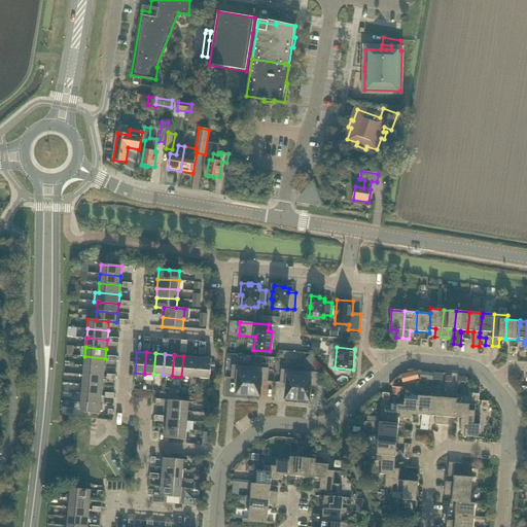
[(105,367),(105,358),(84,356),(84,365),(105,367)]
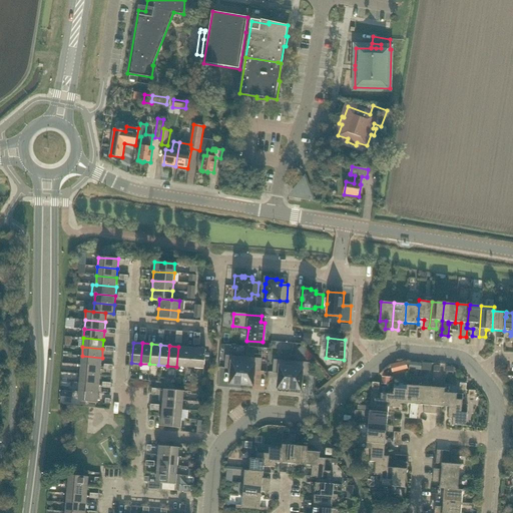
[(185,367),(187,347),(178,347),(176,367),(185,367)]
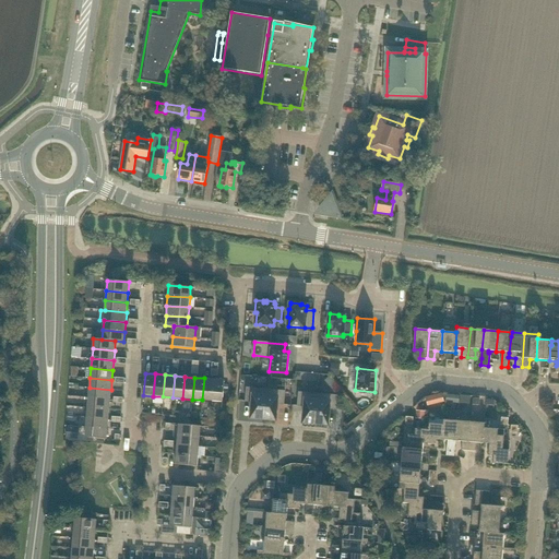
[(212,401),(214,379),(204,378),(202,400),(212,401)]
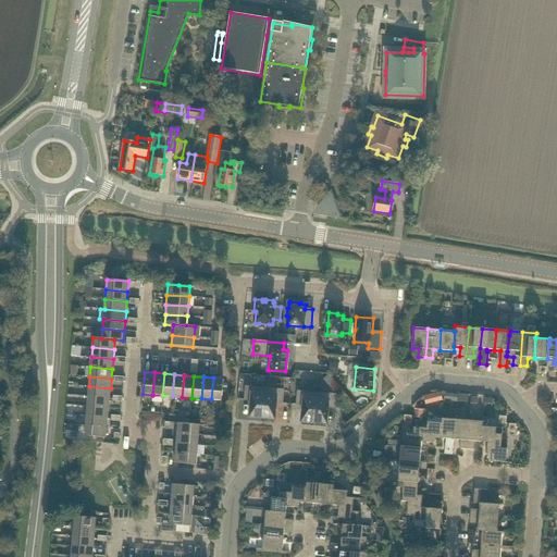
[(222,400),(223,379),(213,378),(211,399),(222,400)]
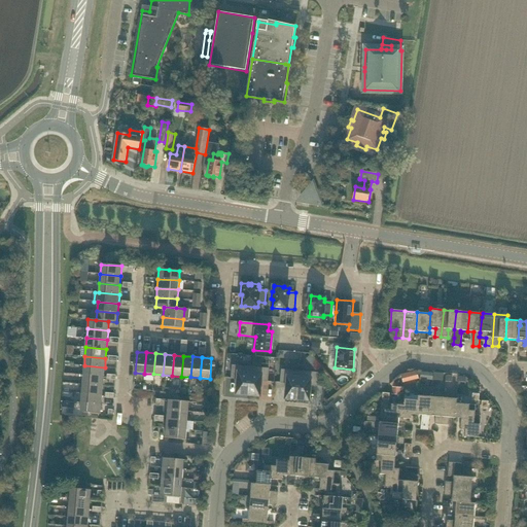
[(104,377),(105,367),(84,365),(83,375),(104,377)]
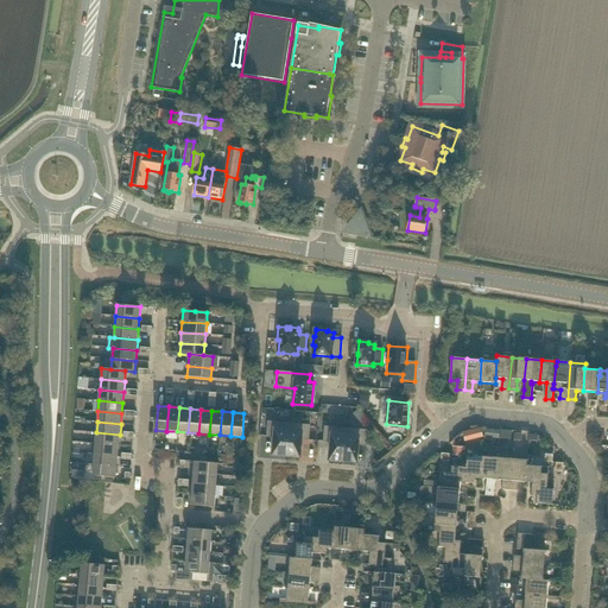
[(286,456),(289,424),(268,422),(267,438),(274,438),(273,455),(276,455),(277,455),(284,455),(284,456),(285,456),(285,455),(286,456)]
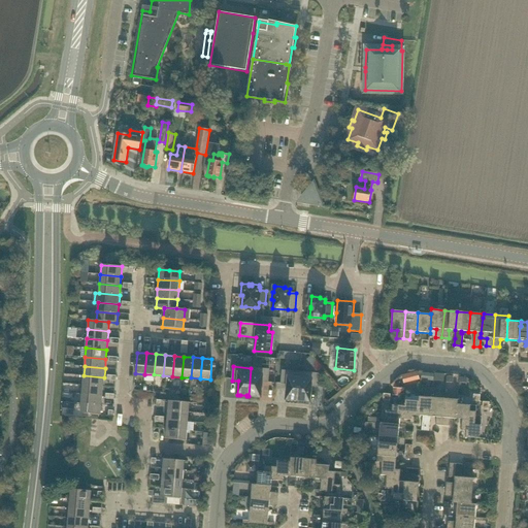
[(268,383),(269,369),(265,369),(255,368),(251,368),(249,396),(250,396),(251,396),(257,396),(258,397),(258,396),(260,397),(262,382),(268,383)]
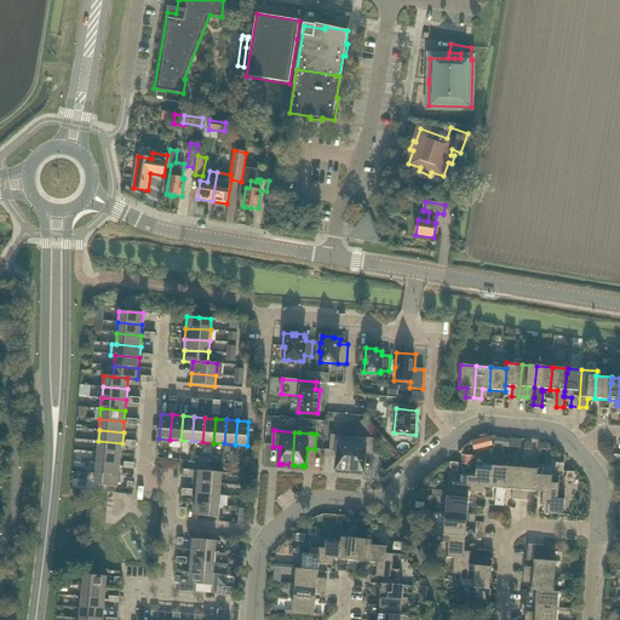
[(352,441),(352,437),(351,437),(332,435),(331,451),(338,451),(337,469),(339,469),(340,469),(348,469),(348,470),(349,470),(350,470),(352,445),(352,441)]
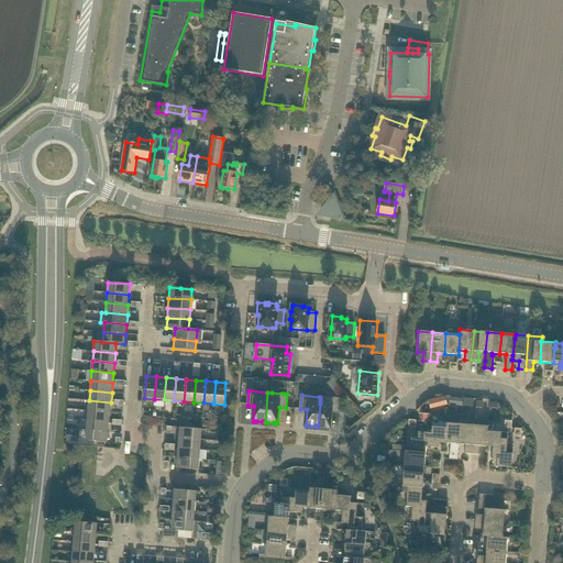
[(339,412),(340,398),(320,397),(320,400),(320,404),(318,427),(319,427),(320,427),(327,427),(327,428),(328,428),(328,427),(330,428),(331,411),(339,412)]
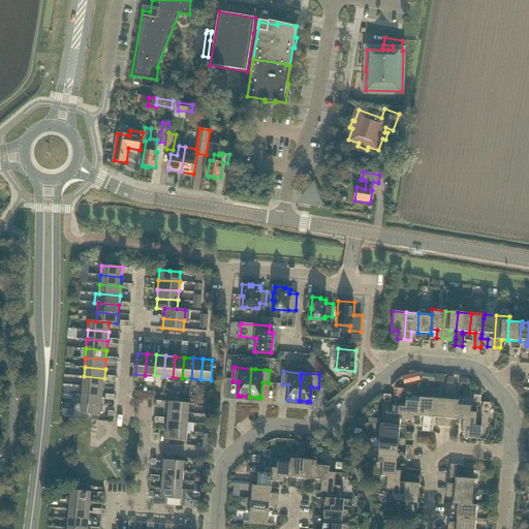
[(103,387),(104,378),(84,376),(83,385),(103,387)]
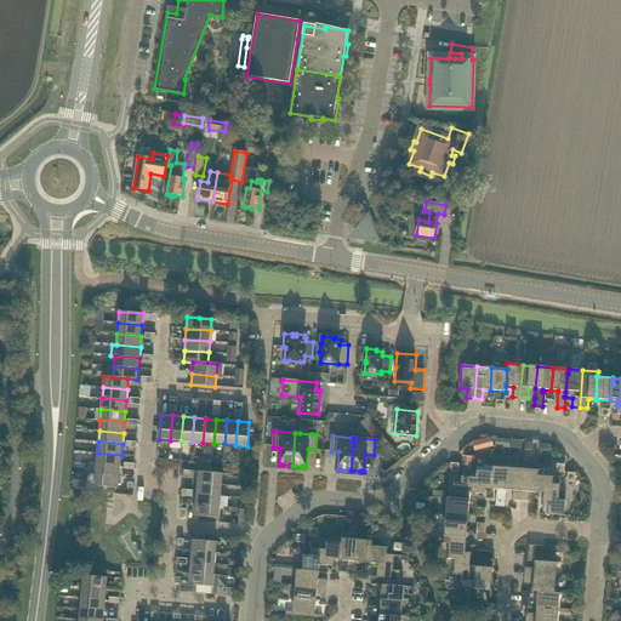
[(120,466),(121,455),(97,453),(96,463),(120,466)]
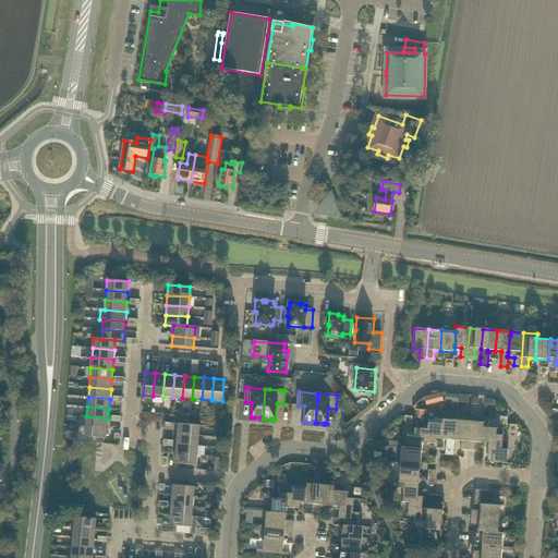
[(108,428),(108,419),(86,416),(85,426),(108,428)]
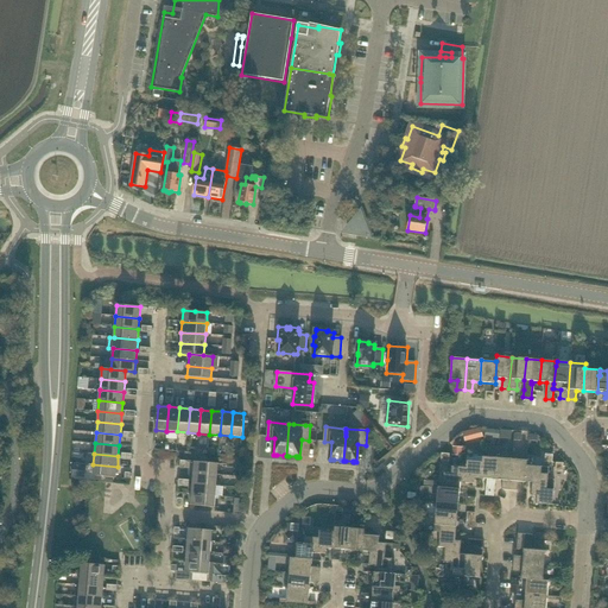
[(481,479),(482,457),(468,456),(467,461),(466,468),(460,467),(458,475),(466,475),(466,483),(474,483),(474,479),(481,479)]
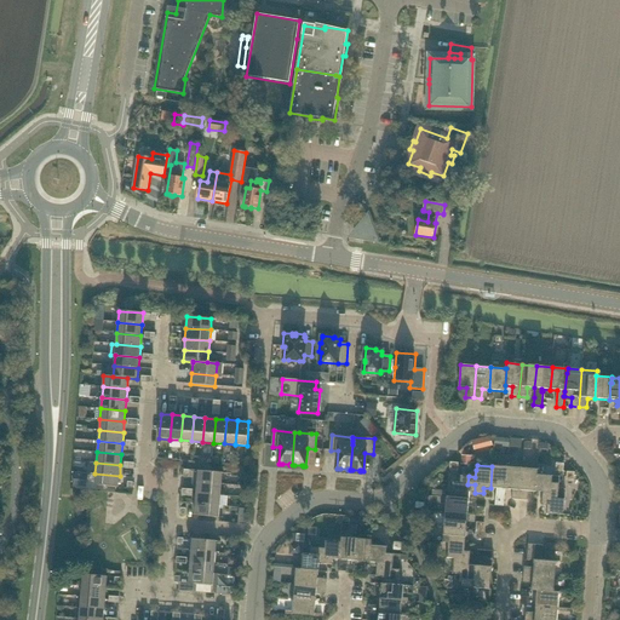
[(505,489),(507,466),(492,465),(492,466),(491,488),(505,489)]
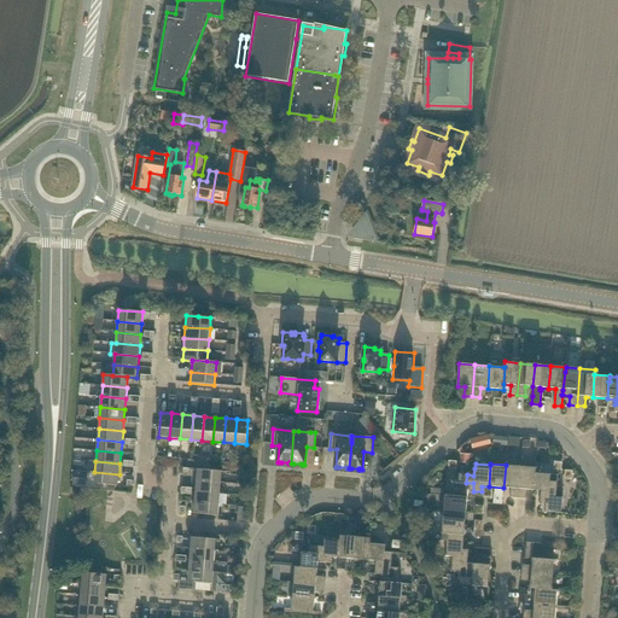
[(518,499),(520,466),(506,465),(503,488),(511,489),(511,497),(518,499)]
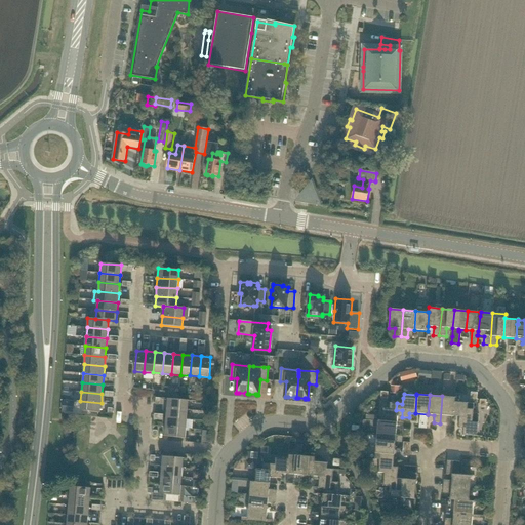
[(455,397),(442,396),(440,423),(446,423),(447,416),(453,416),(454,402),(455,402),(455,397)]
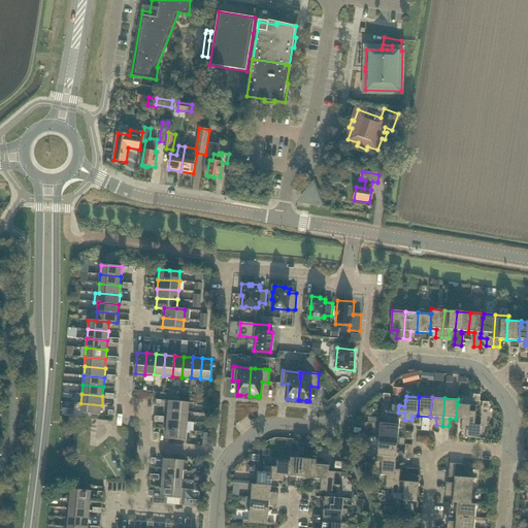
[(189,413),(190,402),(168,401),(168,410),(189,413)]
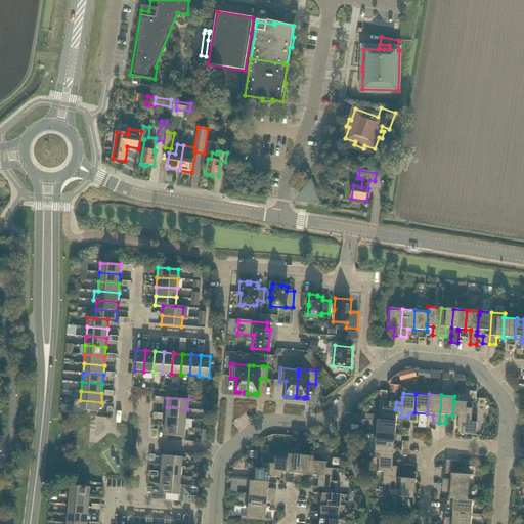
[(62,400),(61,410),(72,411),(73,401),(62,400)]
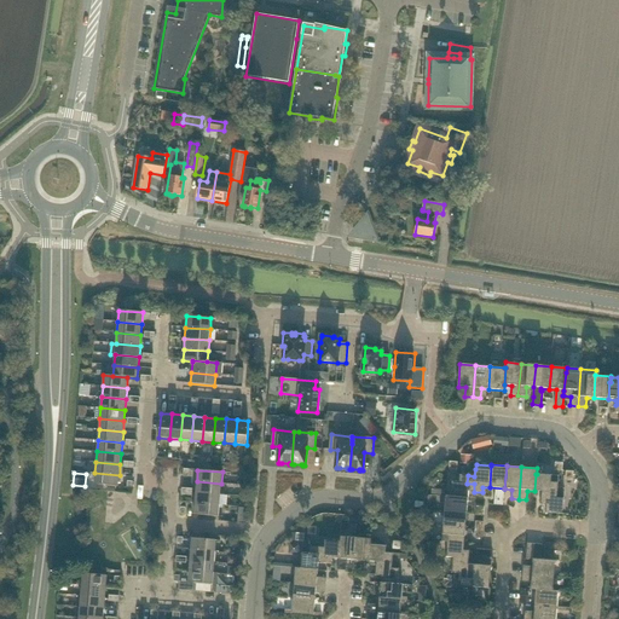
[(119,486),(120,475),(94,473),(94,484),(119,486)]
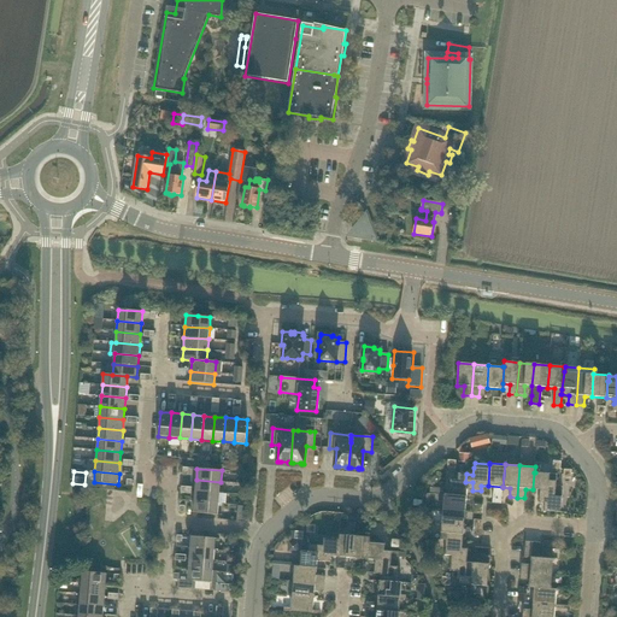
[(557,474),(535,472),(534,472),(533,489),(540,491),(540,495),(546,495),(548,488),(556,489),(557,474)]
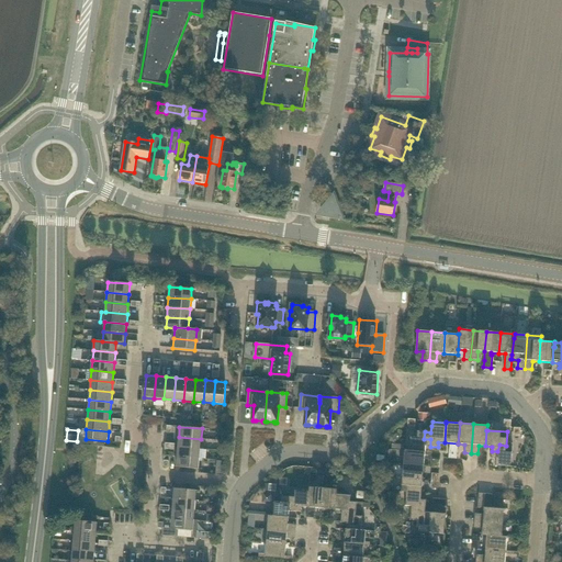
[(425,431),(417,431),(417,438),(411,437),(409,450),(409,451),(425,452),(426,446),(430,447),(430,439),(424,439),(425,431)]
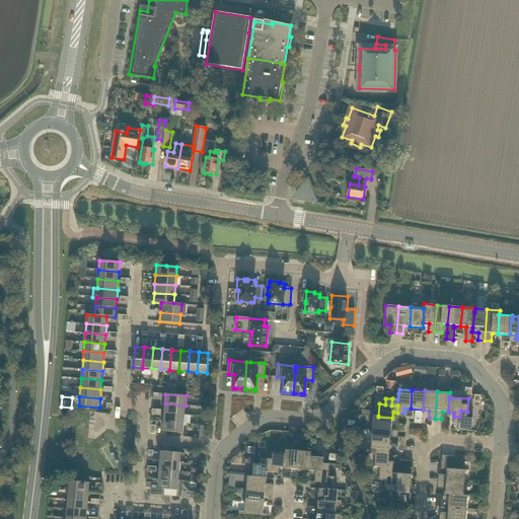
[(184,415),(186,405),(165,403),(164,413),(184,415)]
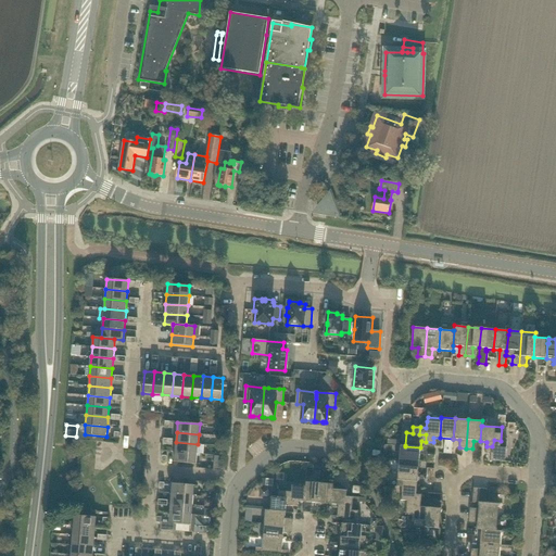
[(249,445),(255,454),(264,445),(257,438),(249,445)]
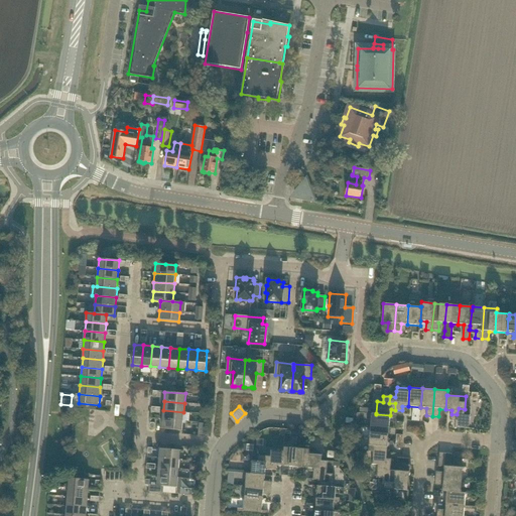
[(464,414),(465,409),(459,408),(457,414),(452,414),(450,421),(456,421),(455,427),(469,428),(470,415),(464,414)]
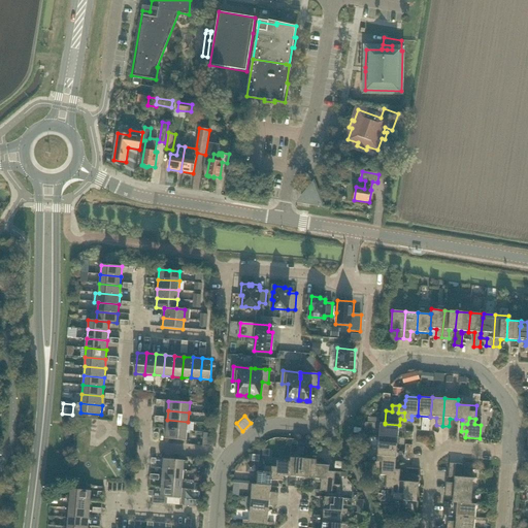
[(187,431),(188,422),(167,420),(166,429),(187,431)]
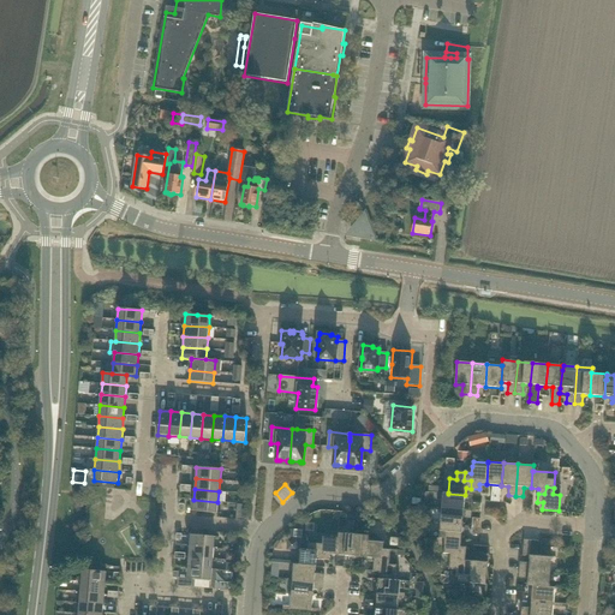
[(448,494),(448,493),(443,493),(441,508),(464,511),(465,495),(448,494)]
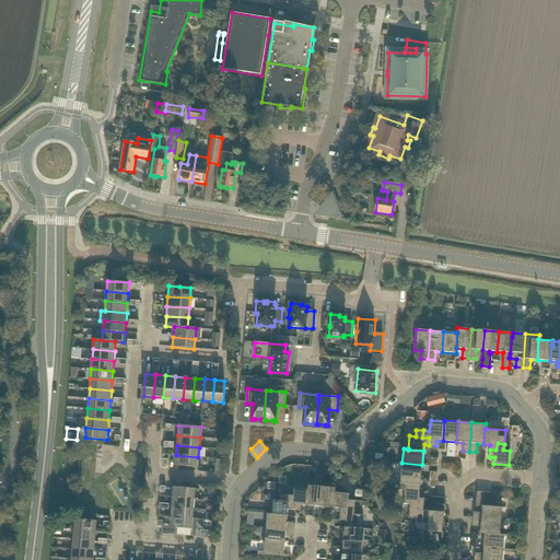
[(198,467),(198,457),(176,455),(175,465),(198,467)]
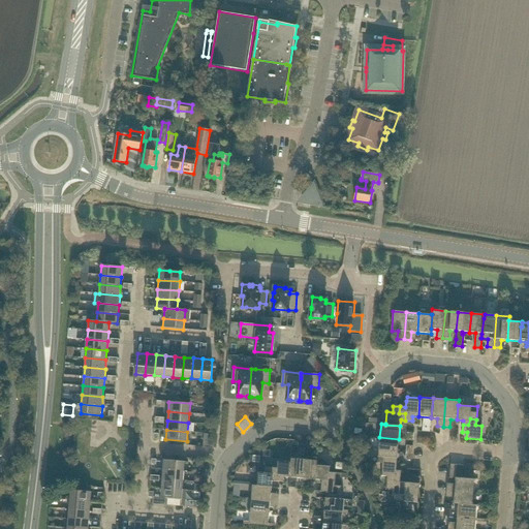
[(398,452),(399,439),(379,437),(378,449),(398,452)]
